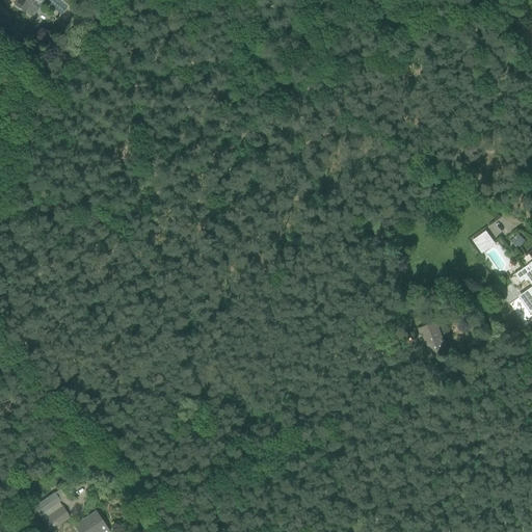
[(17,0),(14,5),(32,18),(44,0),(17,0)]
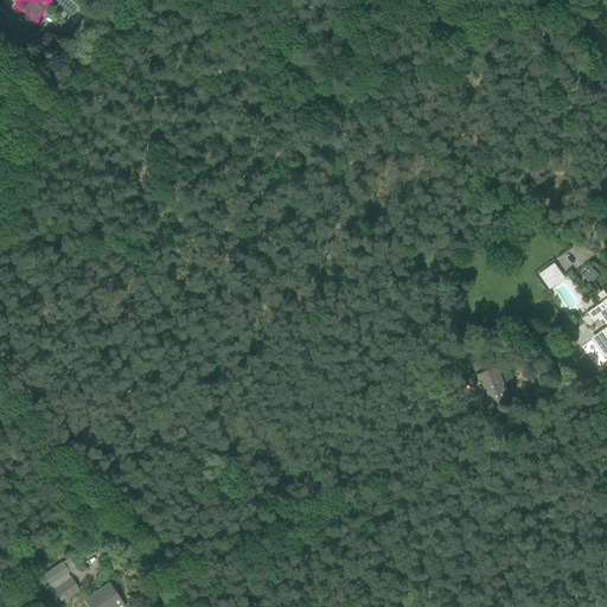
[(558,16),(576,0),(553,0),(549,4),(558,16)]
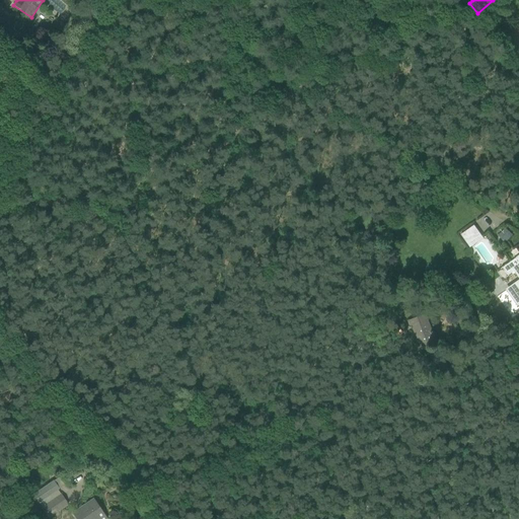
[(465,239),(479,230),(474,224),(461,233),(465,239)]
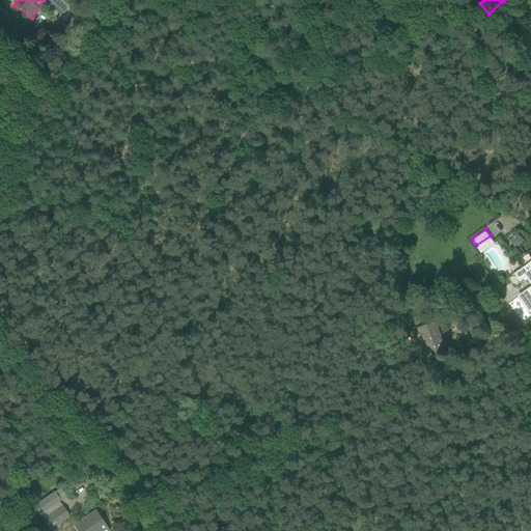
[(526,241),(520,234),(512,241),(519,248),(526,241)]
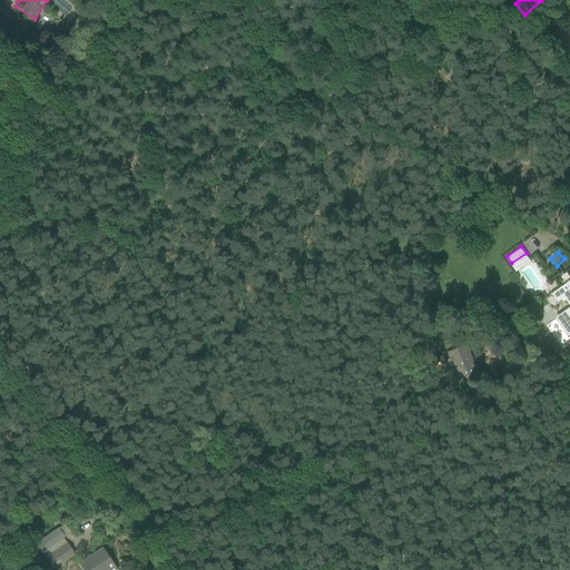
[(569,281),(550,295),(550,296),(552,294),(558,303),(564,298),(569,305),(569,308),(557,318),(569,336),(569,281)]
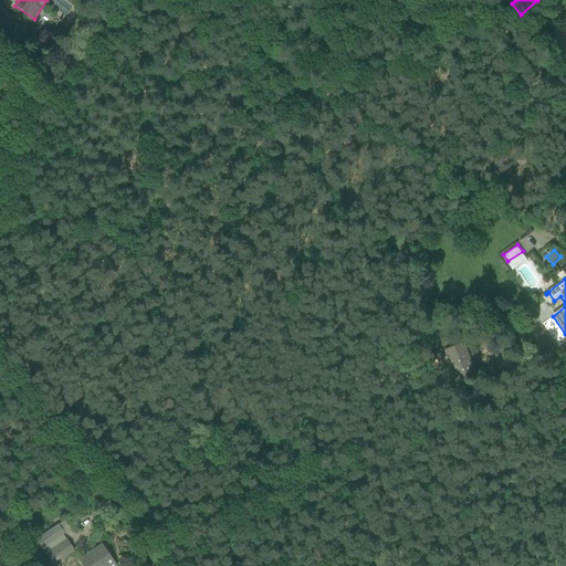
[(435,346),(423,333),(415,339),(426,353),(435,346)]
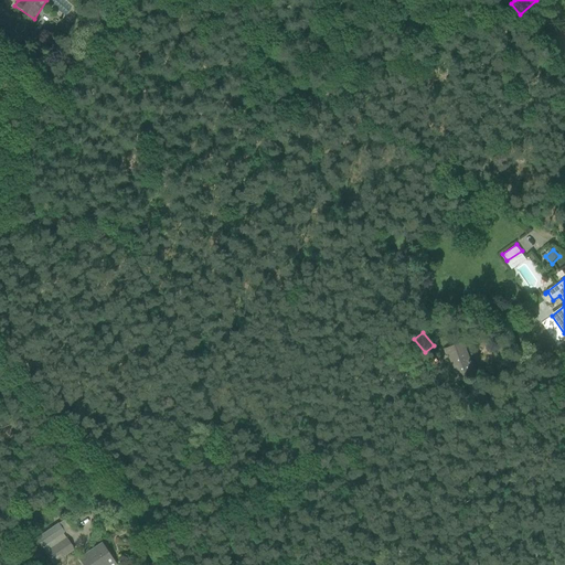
[(448,354),(452,366),(457,376),(467,373),(467,375),(475,372),(471,363),(471,361),(470,362),(462,341),(444,349),(447,355),(448,354)]
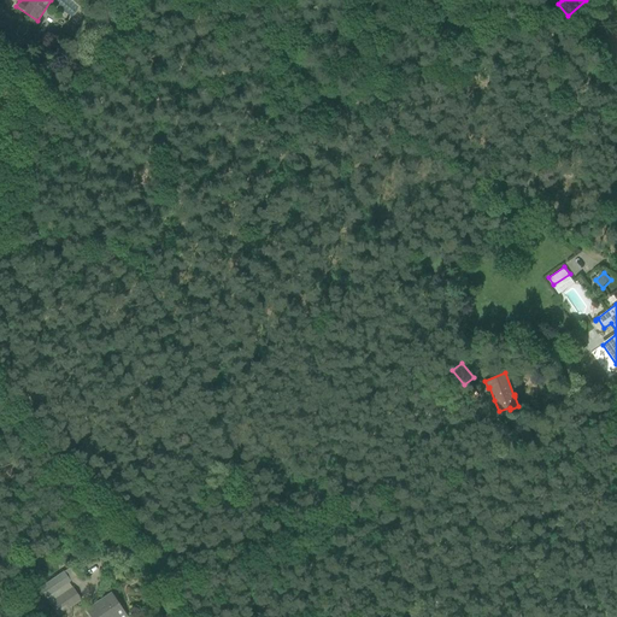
[(46,598),(48,603),(47,603),(56,616),(80,600),(62,573),(36,588),(43,599),(46,598)]
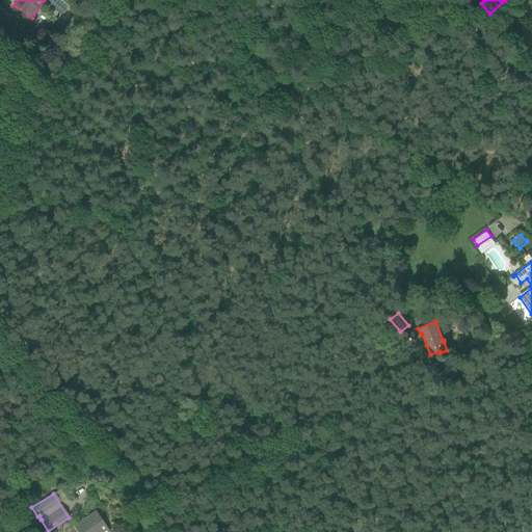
[(95,511),(86,517),(73,526),(77,531),(101,531),(97,526),(102,523),(95,511)]
